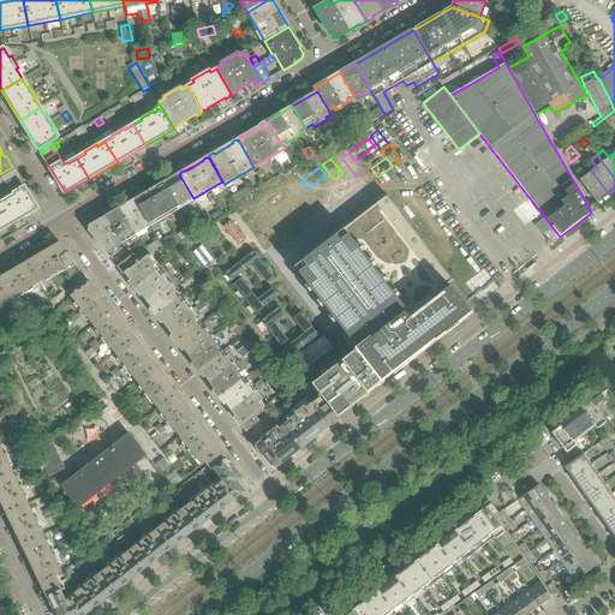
[(609,195),(591,171),(586,175),(580,168),(575,172),(581,183),(597,203),(598,203),(609,195)]
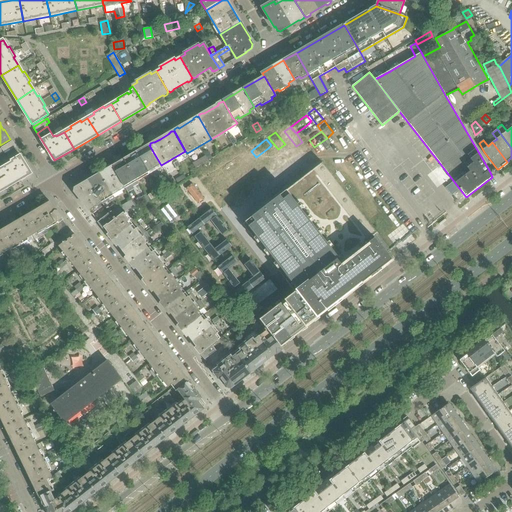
[(6,153),(15,147),(12,142),(0,149),(0,155),(4,153),(5,154),(6,153)]
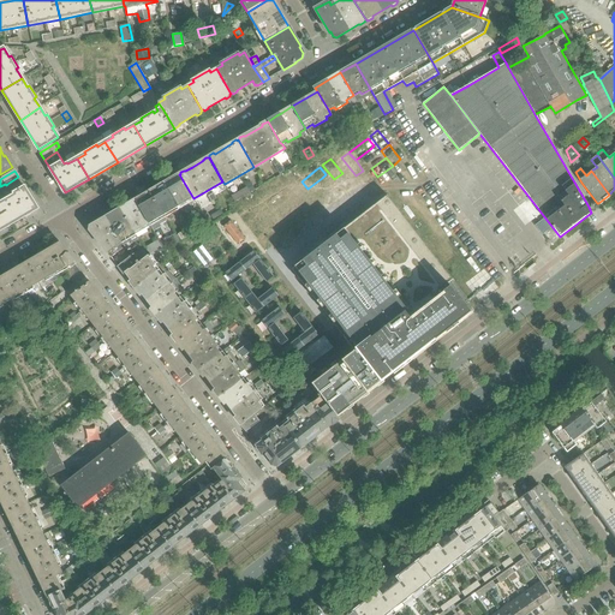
[(342,173),(334,179),(339,186),(345,195),(353,187),(347,180),(342,173)]
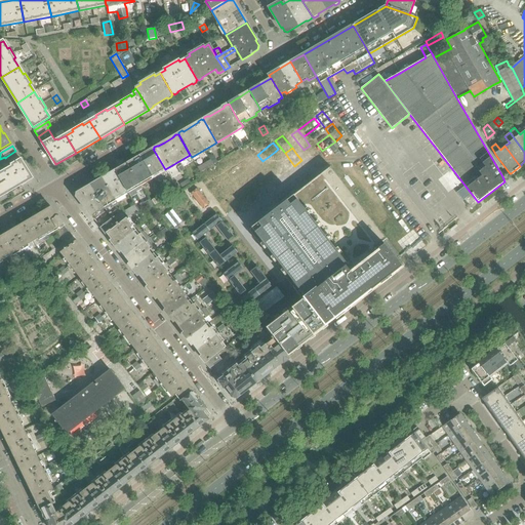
[(139,184),(165,169),(153,149),(152,150),(151,149),(148,151),(148,152),(133,160),(131,160),(129,162),(128,163),(128,164),(139,184)]
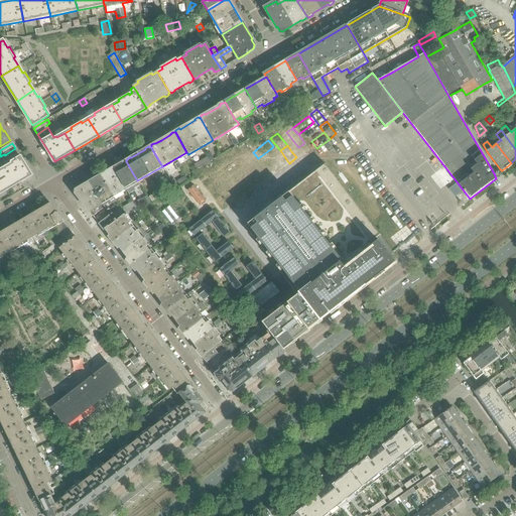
[(30,173),(20,157),(15,148),(6,154),(11,162),(7,164),(8,166),(0,170),(0,172),(9,188),(31,175),(30,173)]
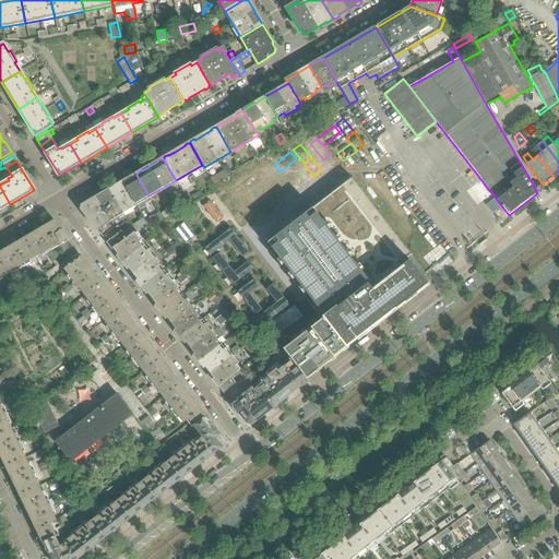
[(274,165),(268,169),(280,186),(287,180),(280,171),(274,165)]
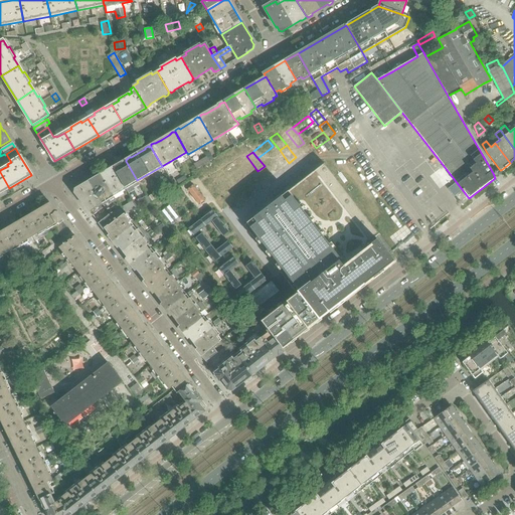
[(234,155),(228,160),(233,167),(240,175),(246,170),(234,155)]
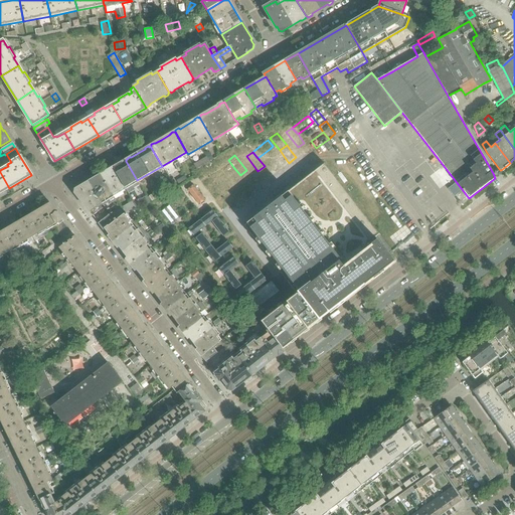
[(284,156),(272,165),(277,172),(289,163),(284,156)]
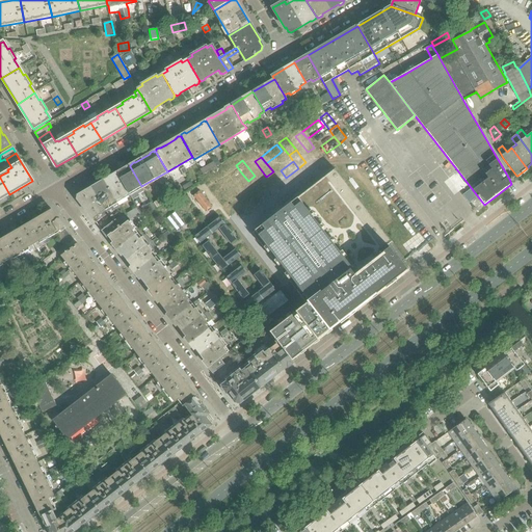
[(204,176),(216,167),(213,162),(201,169),(204,176)]
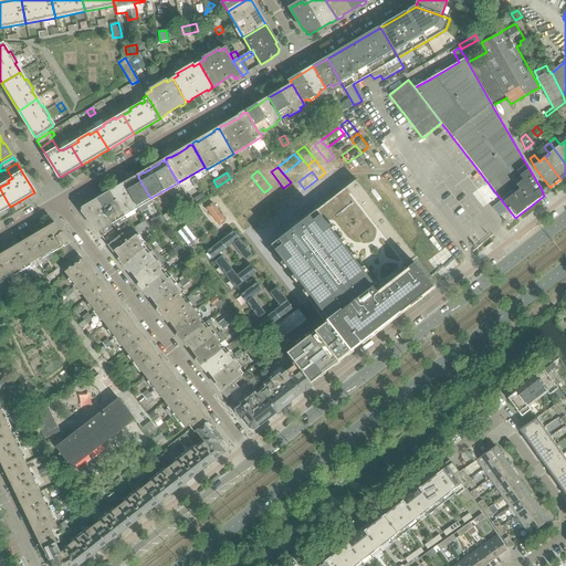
[(236,188),(234,189),(234,190),(238,194),(240,197),(241,196),(245,192),(253,186),(257,184),(251,176),(248,179),(240,185),(236,188)]
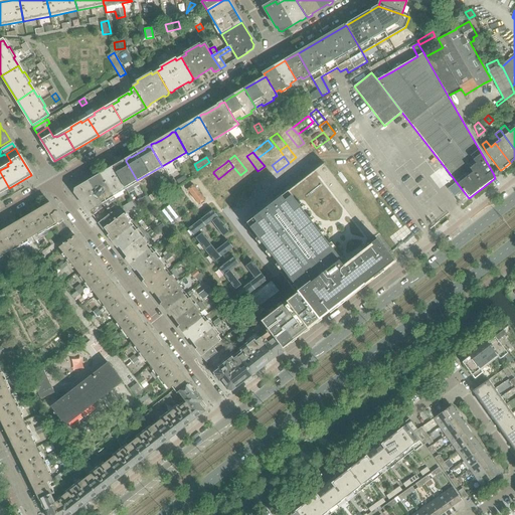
[(113,195),(137,180),(126,161),(125,161),(123,161),(121,162),(120,164),(107,172),(105,171),(102,173),(102,175),(101,175),(113,195)]
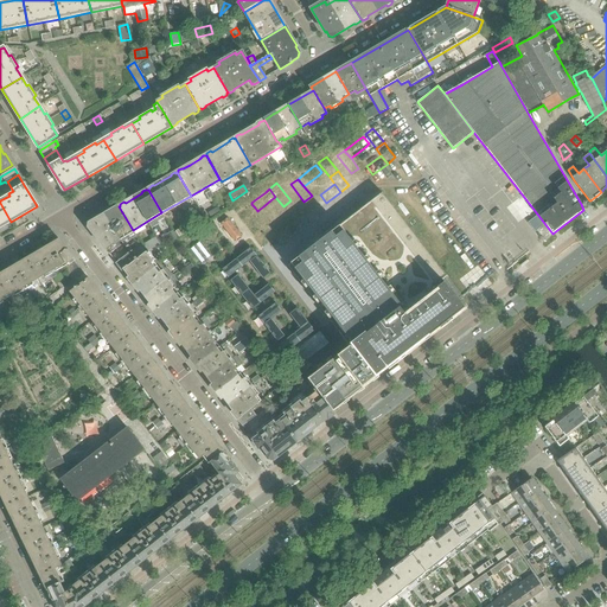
[(382,193),(288,267),(350,346),(339,355),(308,379),(310,381),(331,408),(333,411),(365,388),(379,376),(378,375),(388,369),(389,370),(395,365),(467,310),(462,304),(459,299),(461,296),(382,193)]
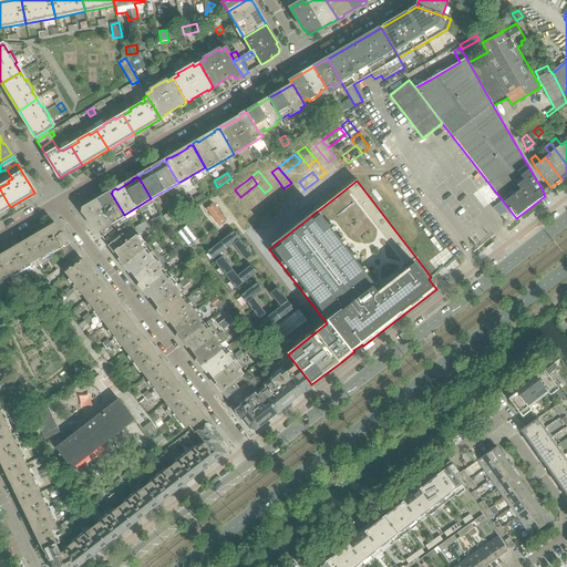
[(0,213),(10,207),(0,189),(0,213)]
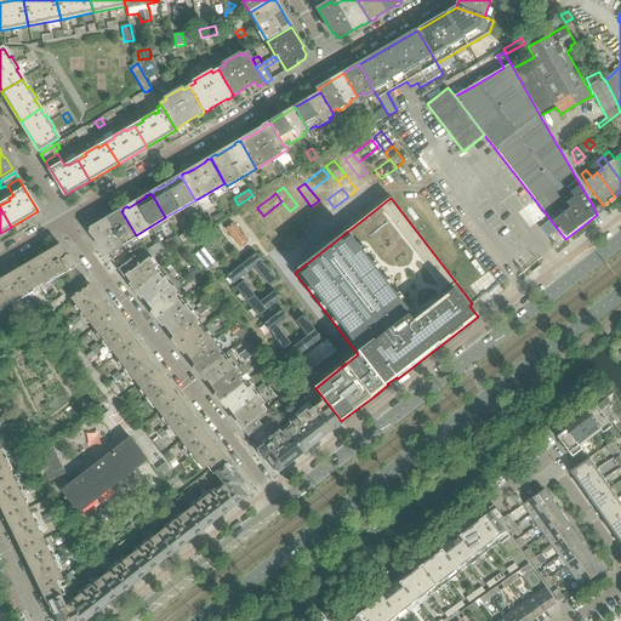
[(121,244),(136,235),(121,211),(119,211),(115,214),(115,215),(91,229),(91,233),(112,260),(119,255),(114,249),(121,244)]
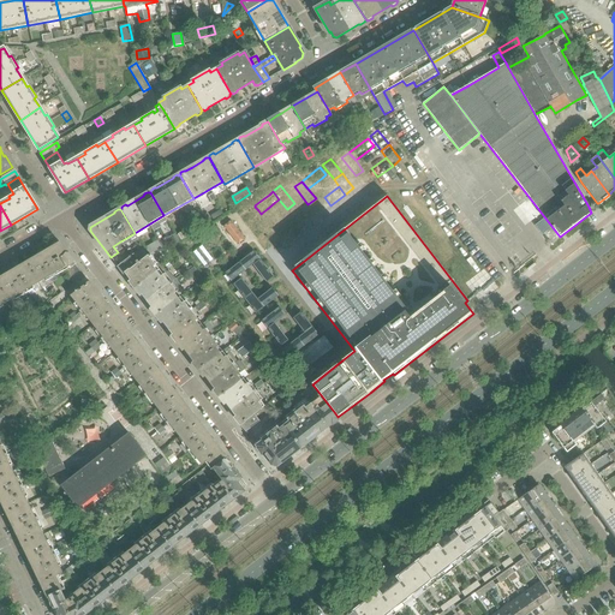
[(250,209),(243,215),(254,231),(262,225),(250,209)]
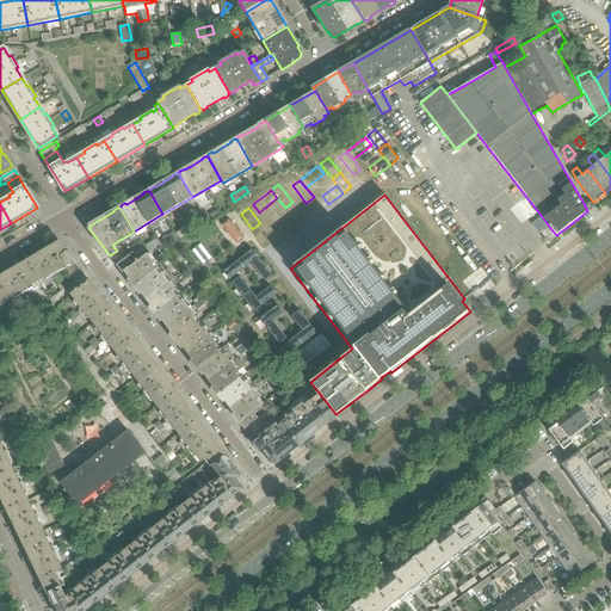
[(265,228),(265,229),(271,238),(285,226),(279,217),(276,221),(271,224),(265,228)]
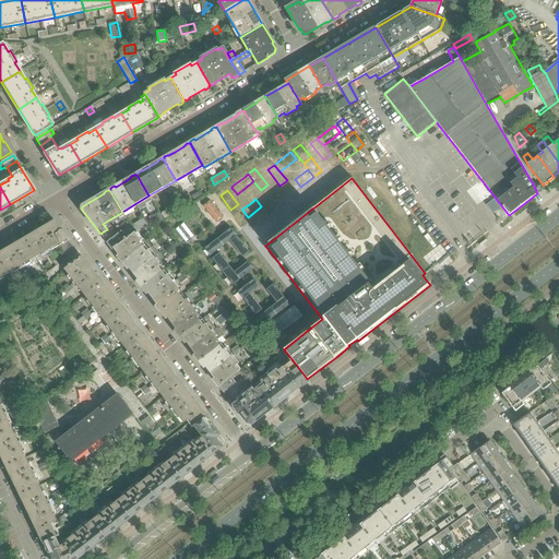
[(210,201),(203,206),(216,223),(223,217),(210,201)]
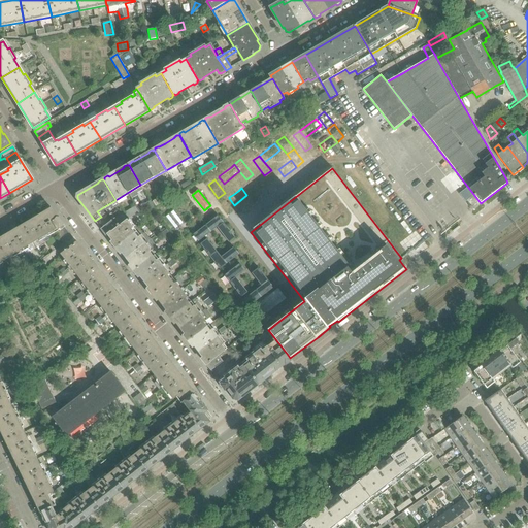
[(225,193),(218,198),(228,210),(234,205),(229,198),(225,193)]
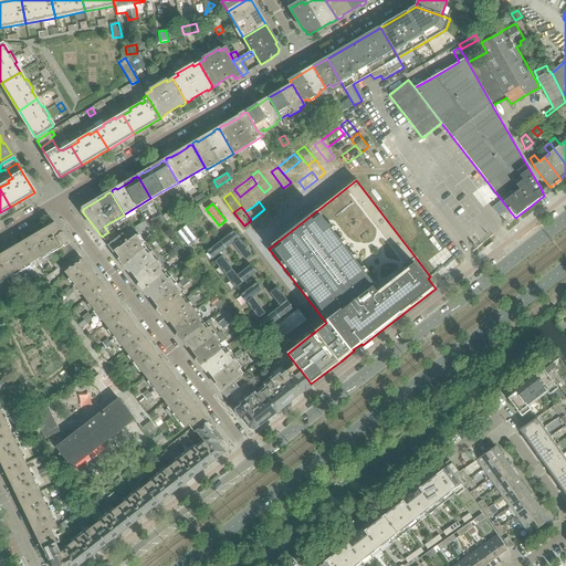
[(167,221),(177,216),(174,210),(164,216),(167,221)]
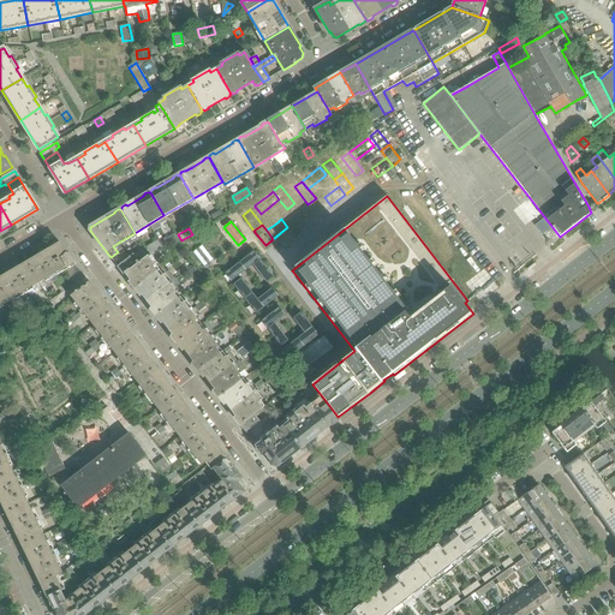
[(180,242),(175,233),(160,243),(162,248),(174,242),(175,244),(180,242)]
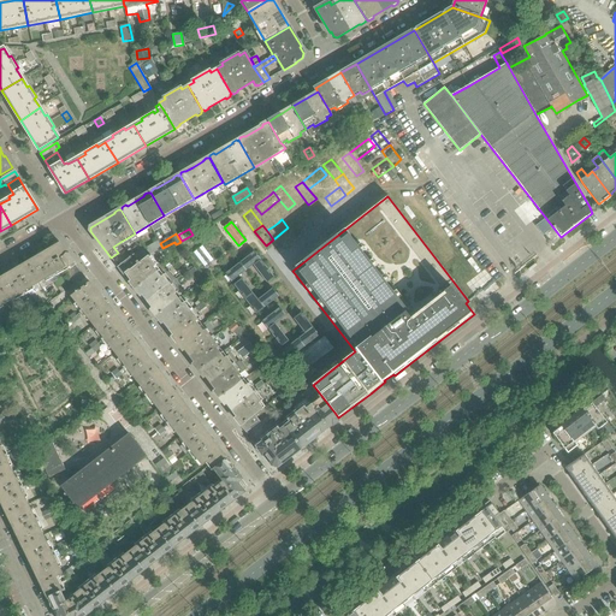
[(84,277),(73,264),(73,261),(60,243),(28,262),(40,284),(64,270),(71,279),(65,284),(61,278),(58,280),(57,279),(54,282),(58,289),(61,286),(65,291),(80,279),(81,280),(82,279),(81,279),(84,277)]
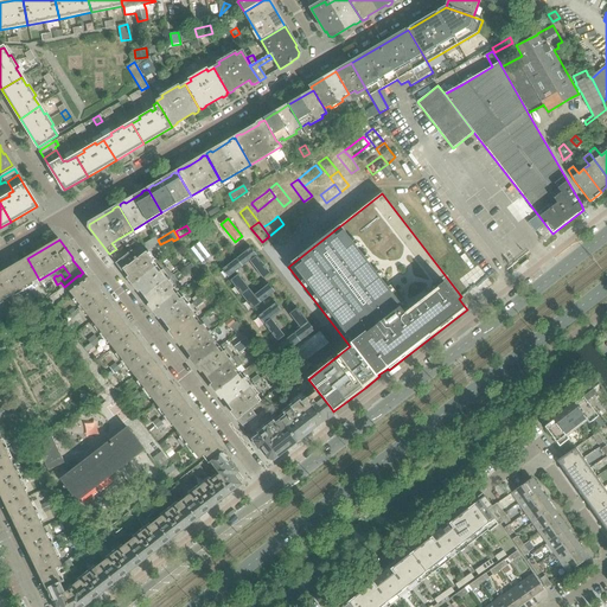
[(250,248),(236,259),(242,267),(249,261),(256,256),(250,248)]
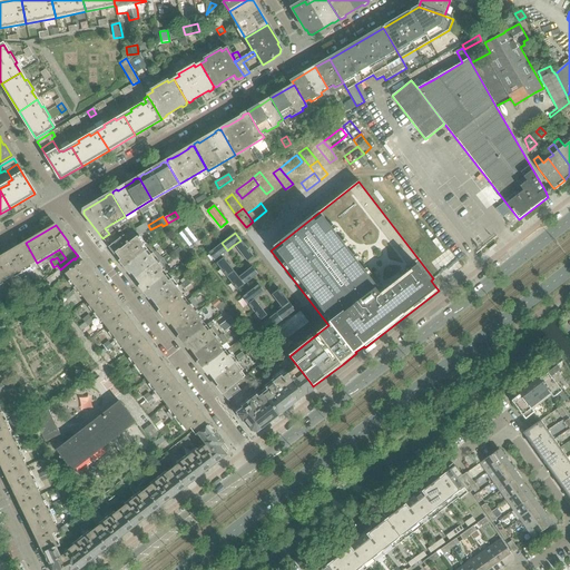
[(115,254),(129,242),(124,236),(109,247),(115,254)]
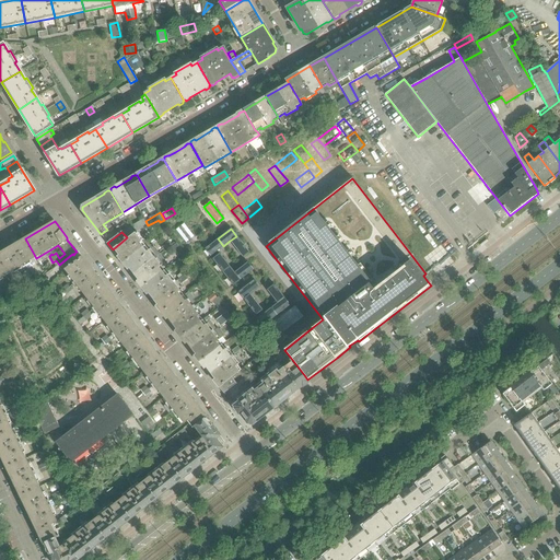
[(123,263),(148,243),(144,238),(141,241),(136,233),(135,233),(127,238),(127,237),(113,249),(114,251),(115,249),(120,256),(118,257),(123,263)]
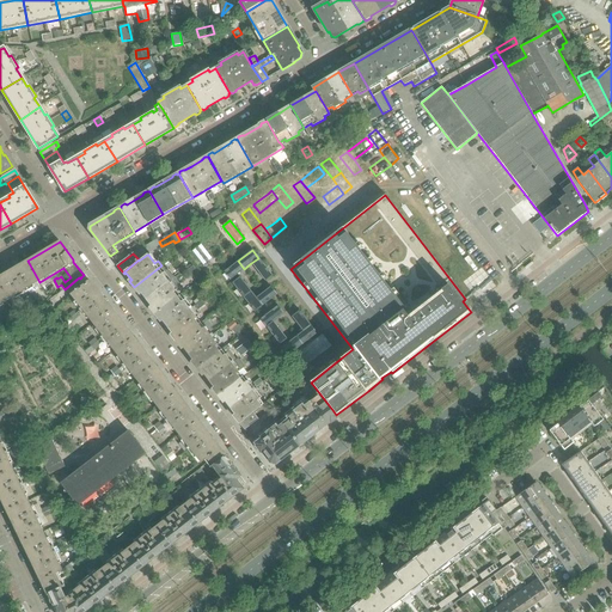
[(258,258),(251,263),(265,281),(273,276),(258,258)]
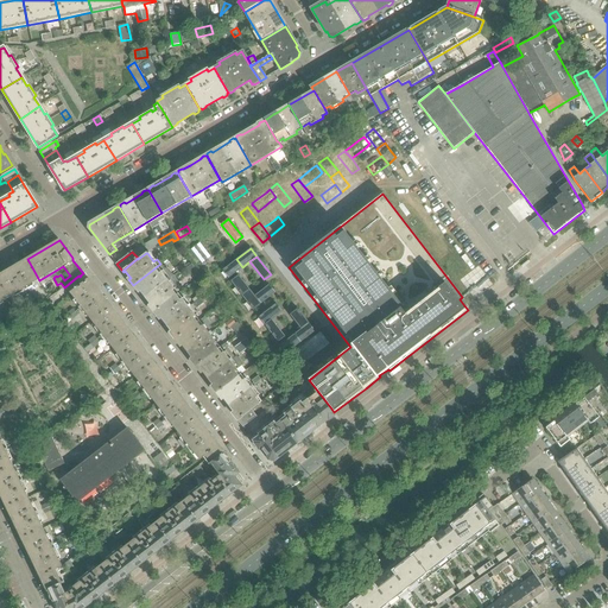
[(39,280),(27,259),(0,274),(0,282),(10,298),(39,280)]
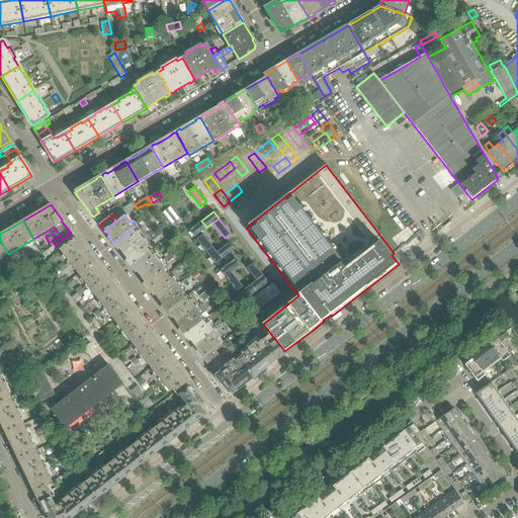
[(201,221),(189,231),(194,237),(206,228),(201,221)]
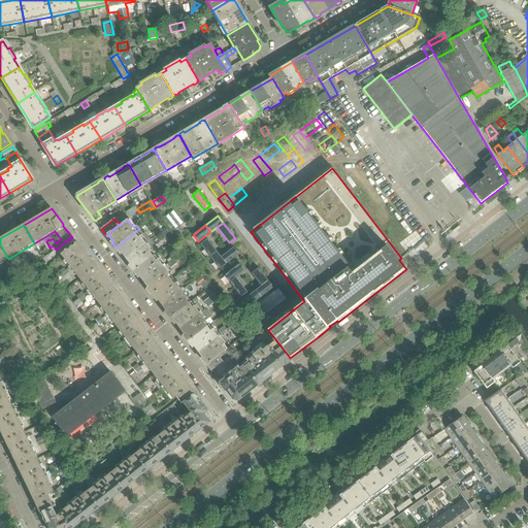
[(160,251),(151,239),(144,232),(143,234),(139,229),(116,248),(121,254),(122,252),(131,264),(130,266),(134,271),(153,257),(160,251)]
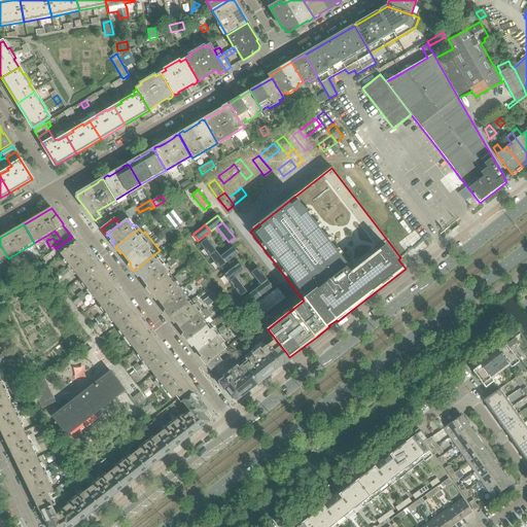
[(207,239),(200,244),(210,256),(216,251),(207,239)]
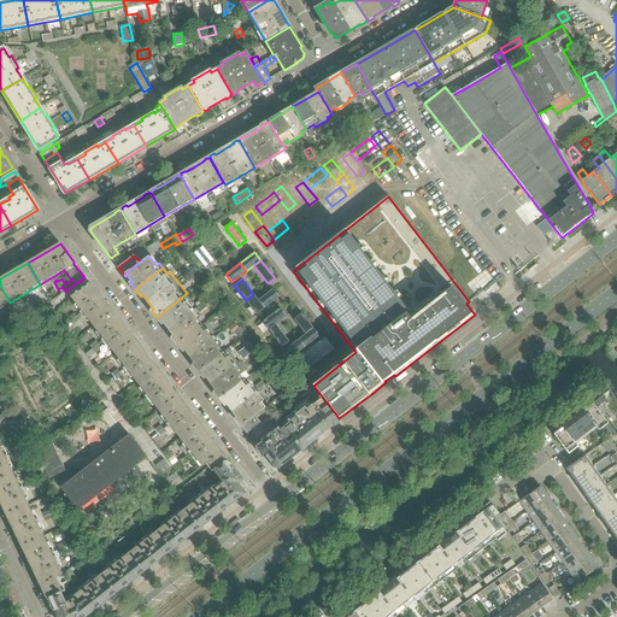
[(112,311),(99,294),(92,285),(89,285),(87,287),(86,287),(71,298),(93,325),(112,311)]
